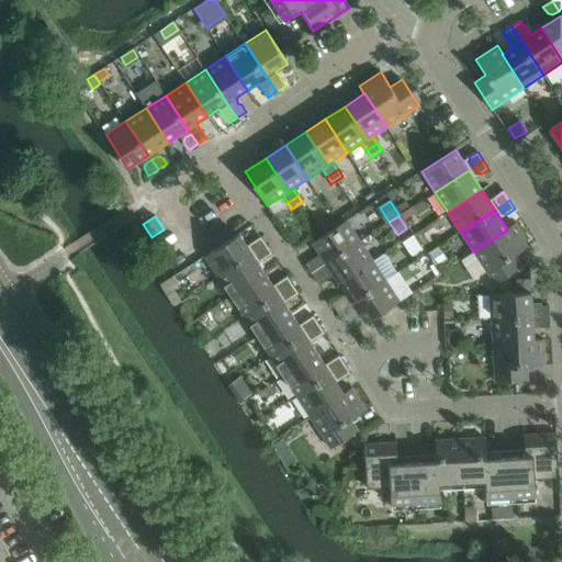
[(313,243),(321,255),(318,256),(317,260),(313,260),(305,265),(312,273),(360,242),(347,221),(313,243)]
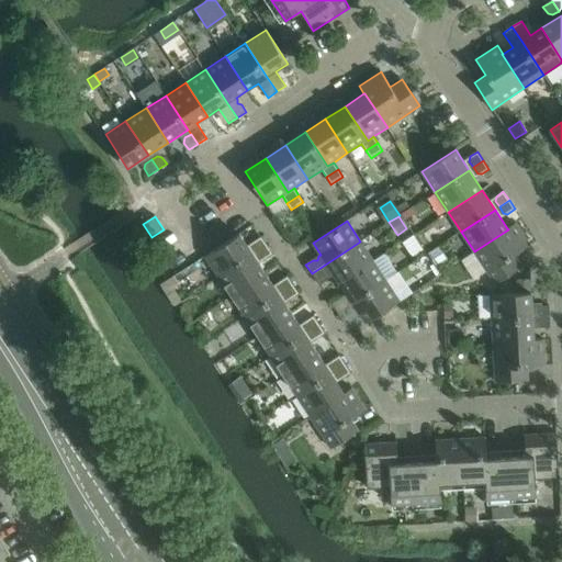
[(508,229),(474,251),(495,284),(521,267),(514,255),(529,245),(515,223),(507,228),(508,229)]
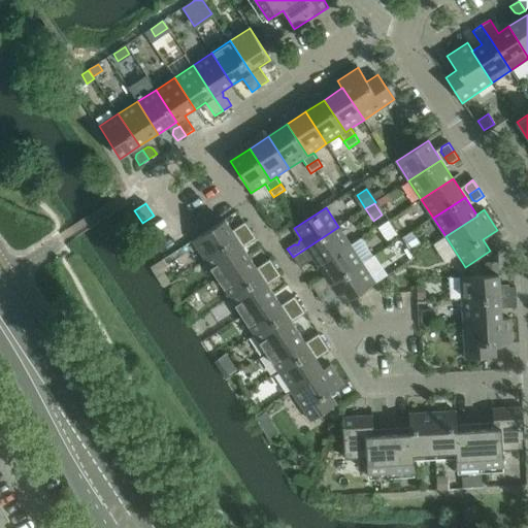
[(288,212),(270,224),(276,234),(277,233),(294,223),(288,212)]
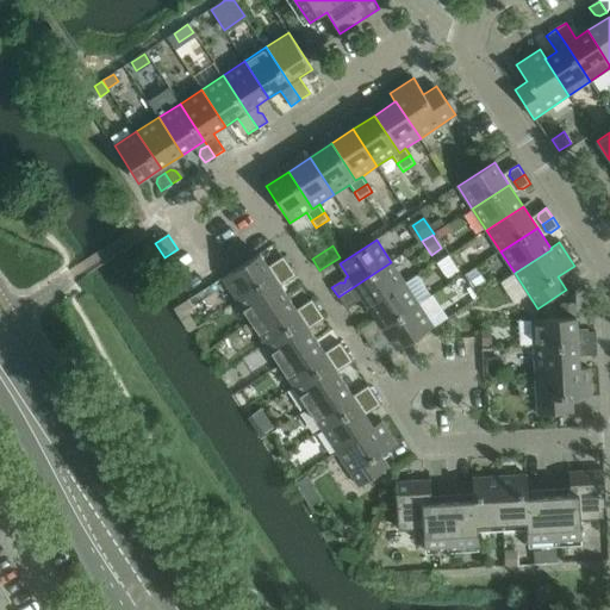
[(223,279),(237,300),(274,277),(260,254),(223,279)]
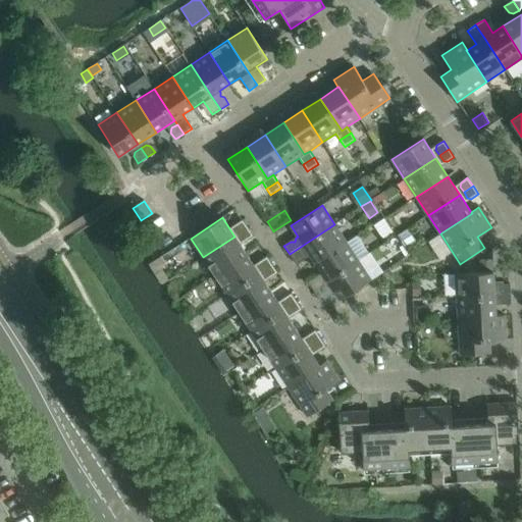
[(236,228),(239,235),(248,228),(243,220),(237,224),(236,228)]
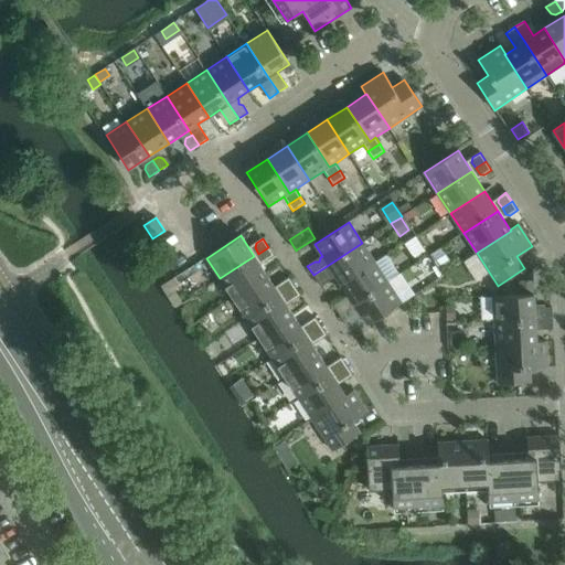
[(313,275),(319,284),(333,274),(341,285),(375,263),(362,243),(313,275)]
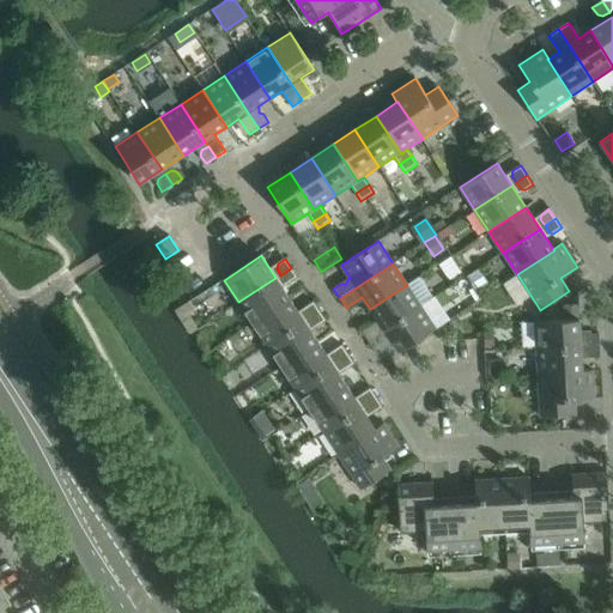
[(291,268),(280,275),(285,281),(290,283),(298,278),(291,268)]
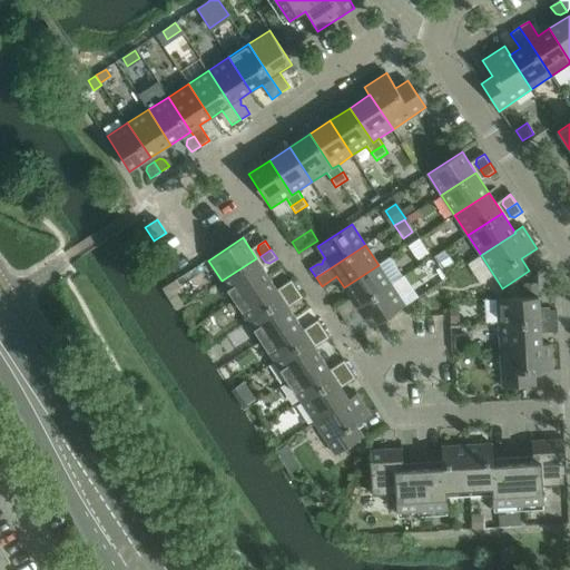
[(390,257),(379,265),(344,287),(357,307),(392,285),(391,285),(402,277),(390,257)]
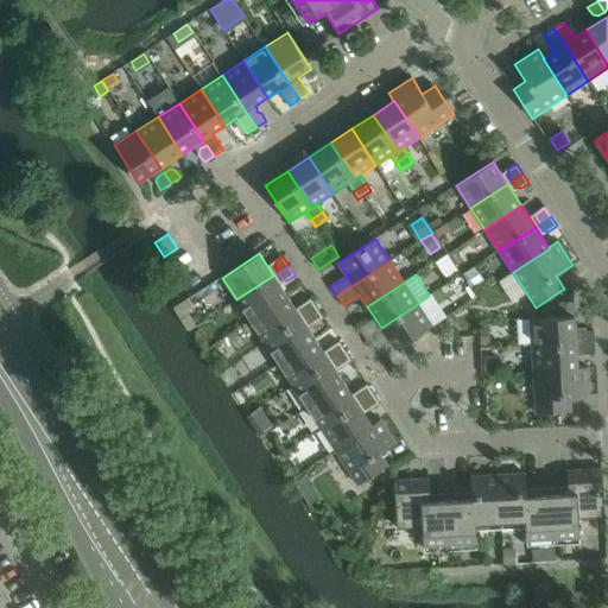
[(273,276),(236,299),(251,321),(287,297),(273,276)]
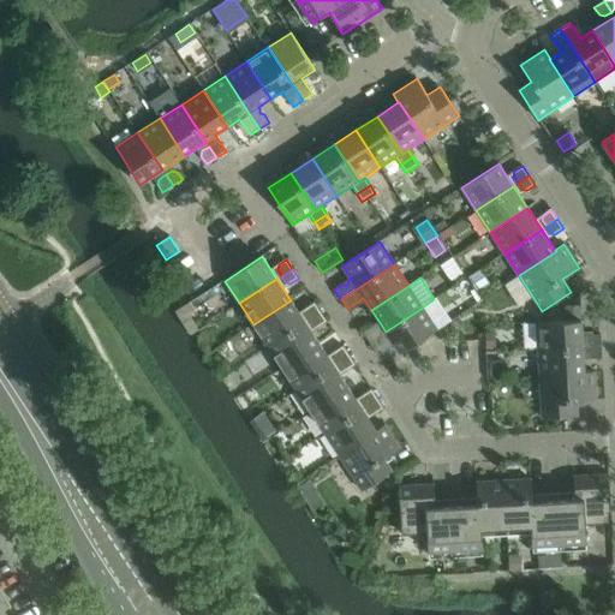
[(291,300),(254,324),(268,347),(305,322),(291,300)]
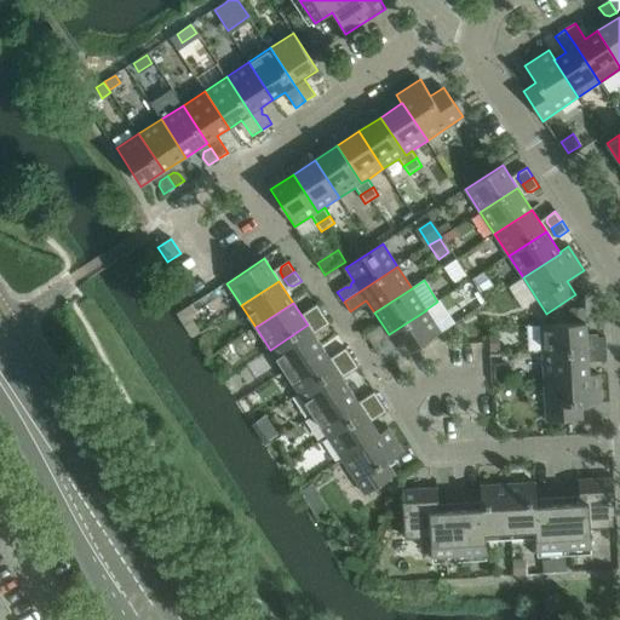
[(308,315),(313,322),(323,315),(317,305),(309,310),(308,315)]
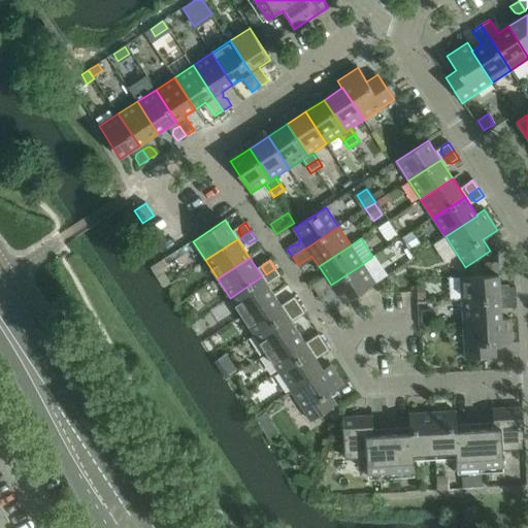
[(498,263),(486,264),(486,276),(498,275),(498,263)]
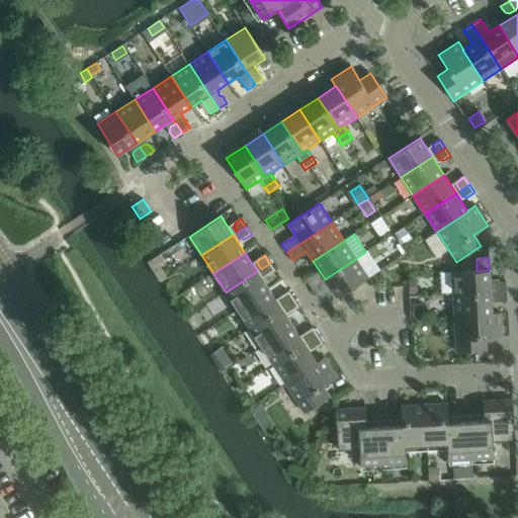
[(317,296),(330,287),(337,298),(368,278),(356,259),(325,279),(321,282),(311,288),(317,296)]
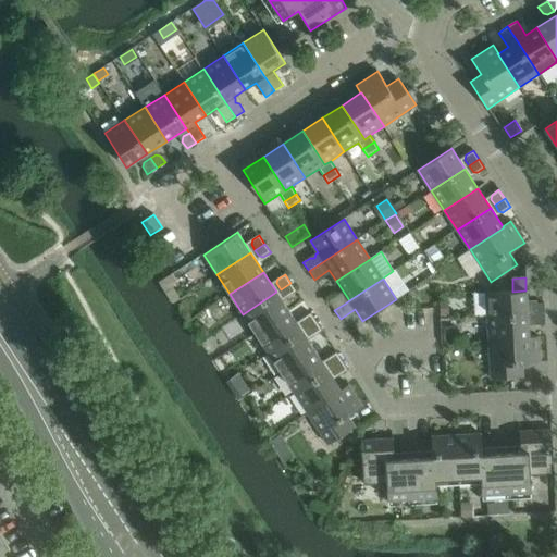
[(281,289),(285,295),(289,296),(296,292),(291,283),(281,289)]
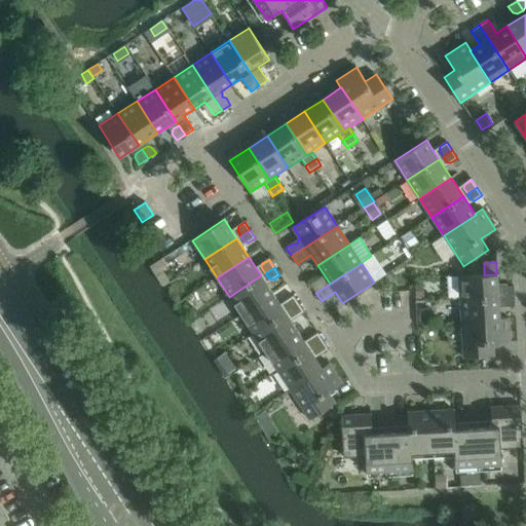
[(460,297),(460,299),(514,296),(514,287),(497,288),(496,274),(484,275),(448,277),(449,298),(460,297)]
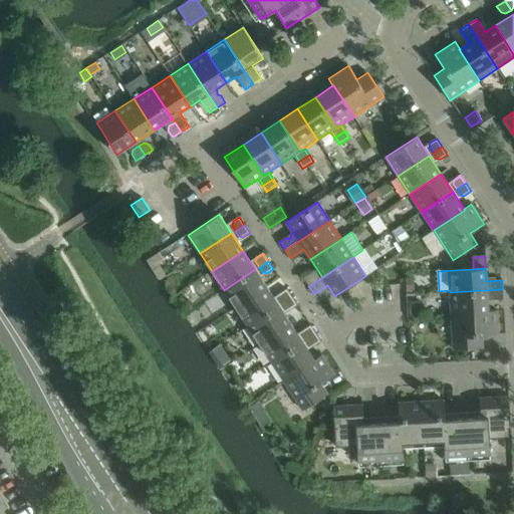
[(255,269),(224,290),(236,308),(267,287),(255,269)]
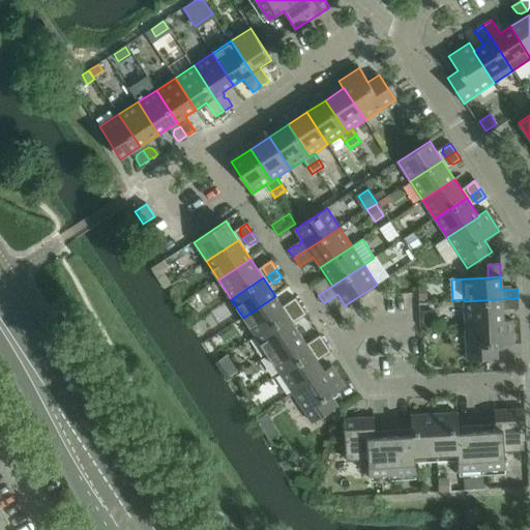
[(313,287),(318,295),(328,289),(324,283),(320,283),(313,287)]
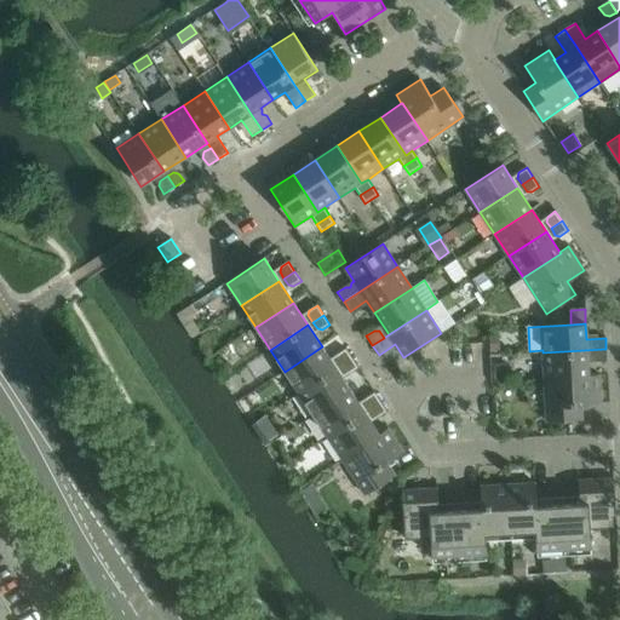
[(499,338),(489,339),(491,351),(499,351),(499,338)]
